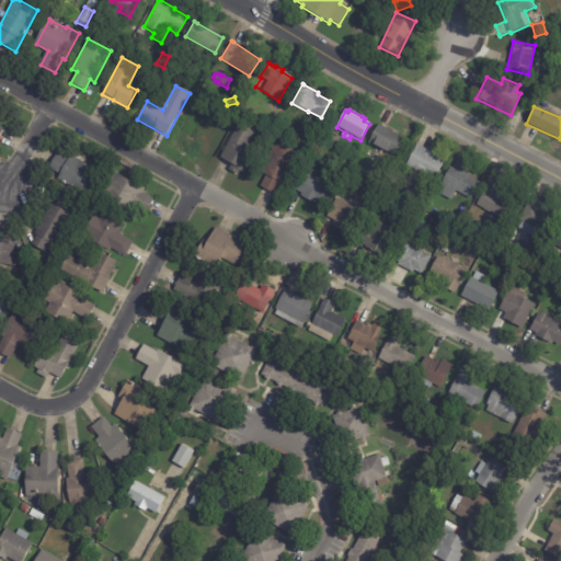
[(229,171),(228,171),(231,164),(219,159),(239,122),(255,130),(244,150),(254,156),(243,174),(239,172),(238,175),(229,171)]
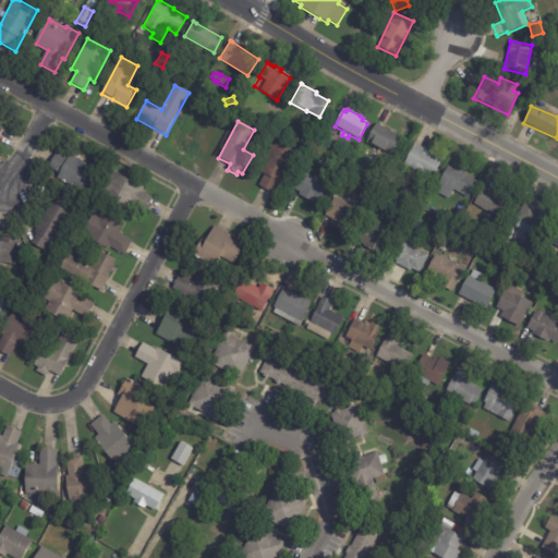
[(384,129),(403,140),(393,157),(366,142),(377,124),(384,129)]
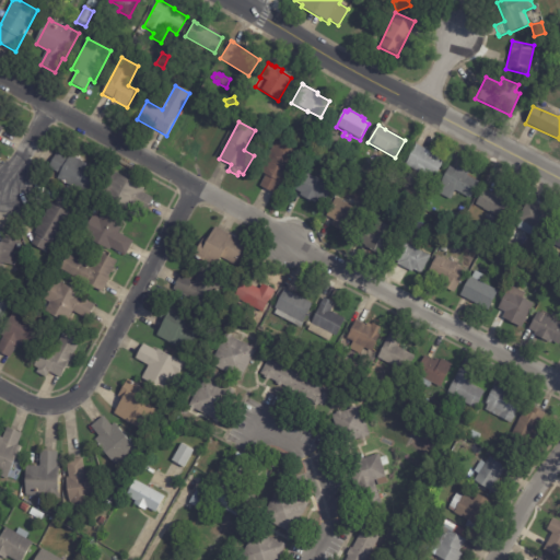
[(272,194),(259,187),(266,175),(259,172),(264,164),(261,163),(266,155),(268,156),(276,142),(299,155),(283,185),(280,183),(273,195),(272,194)]
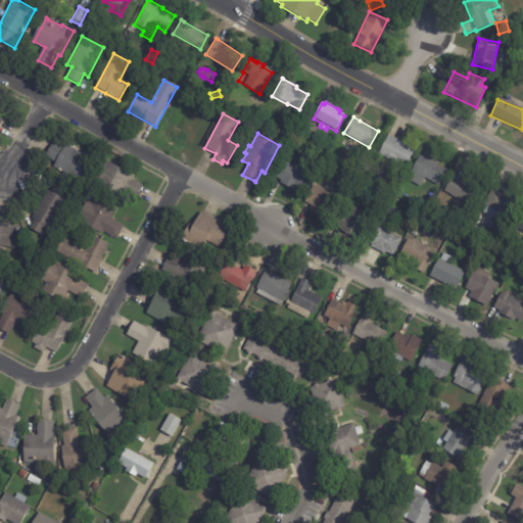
[(388,136),(415,149),(405,169),(378,154),(388,135),(388,136)]
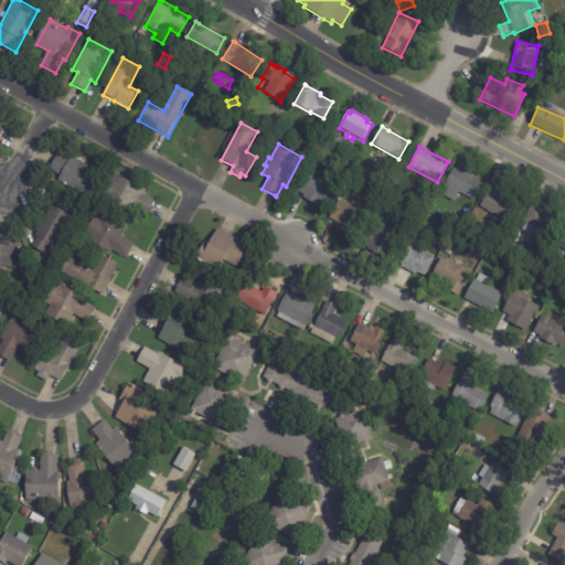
[(57,181),(61,176),(50,170),(57,156),(68,161),(71,158),(99,174),(87,198),(57,181)]
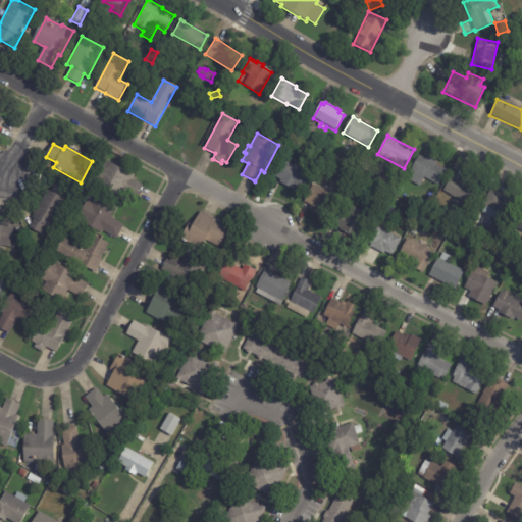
[(297,148),(305,152),(301,159),(293,155),(294,153),(289,151),(292,147),(296,149),(297,148)]
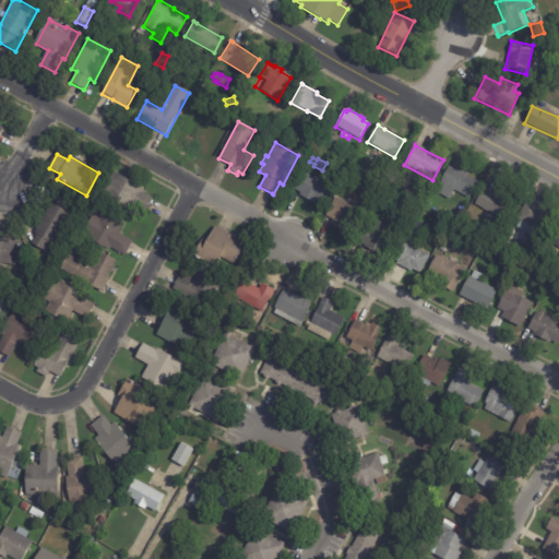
[(458,168),(467,173),(465,176),(477,182),(468,199),(454,191),(449,200),(435,192),(448,167),(454,170),(455,167),(458,168)]
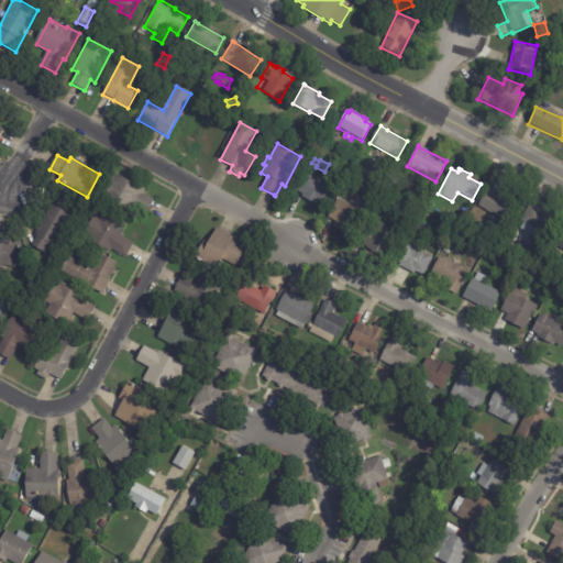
[(152,200),(145,214),(134,208),(131,213),(100,197),(113,173),(144,190),(142,194),(153,200),(152,200)]
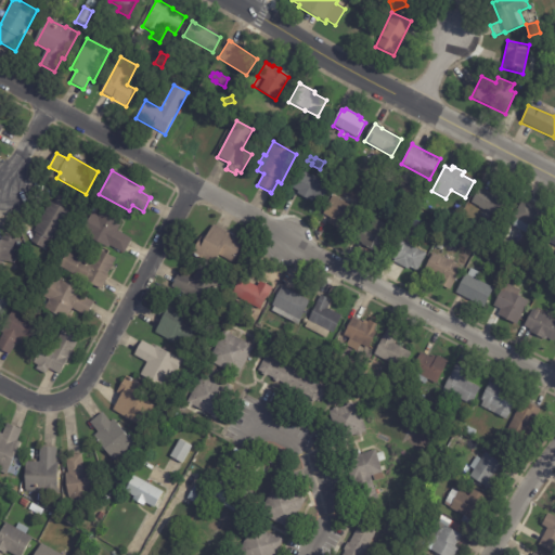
[(297,195),(296,194),(298,192),(291,188),(299,171),(330,186),(321,204),(312,199),(311,203),(297,195)]
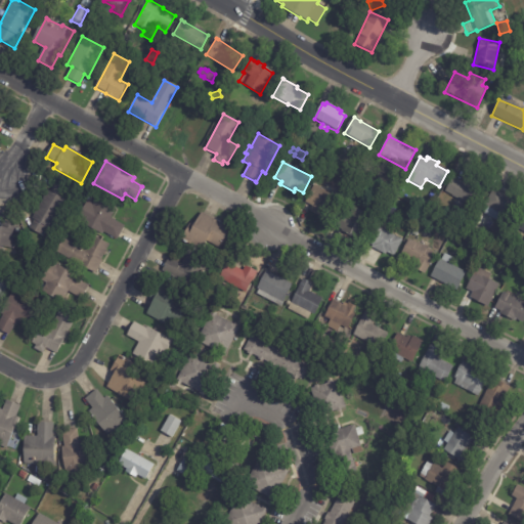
[(463,202),(444,192),(452,177),(467,185),(472,177),(484,184),(473,207),(463,202)]
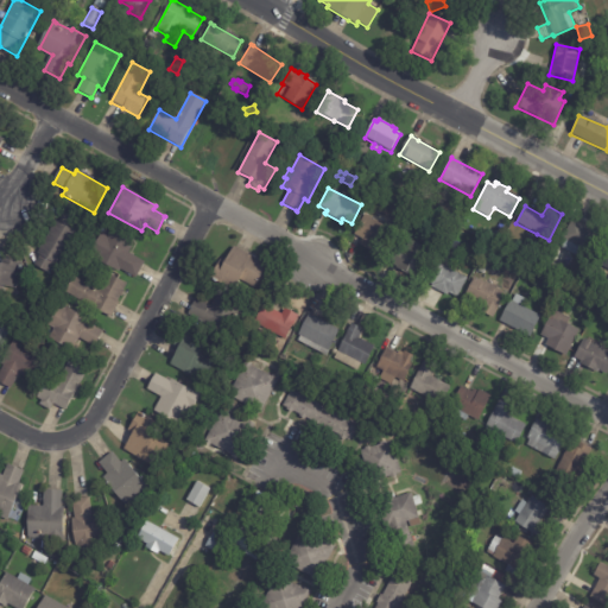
[(57,266),(54,264),(48,273),(33,264),(38,254),(36,252),(55,221),(57,222),(63,211),(77,221),(71,229),(76,233),(57,266)]
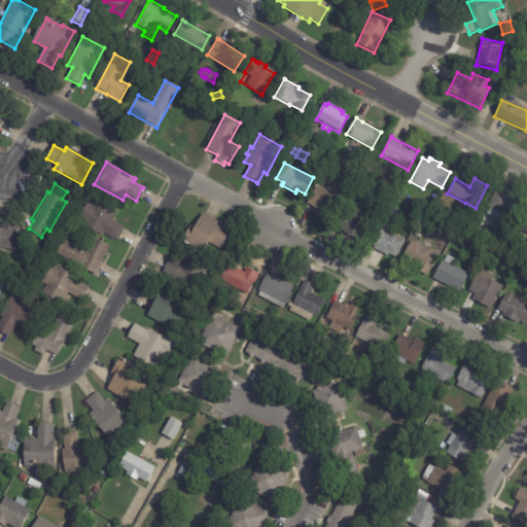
[(340,200),(328,221),(312,214),(312,215),(304,211),(308,204),(307,204),(315,187),(340,200)]
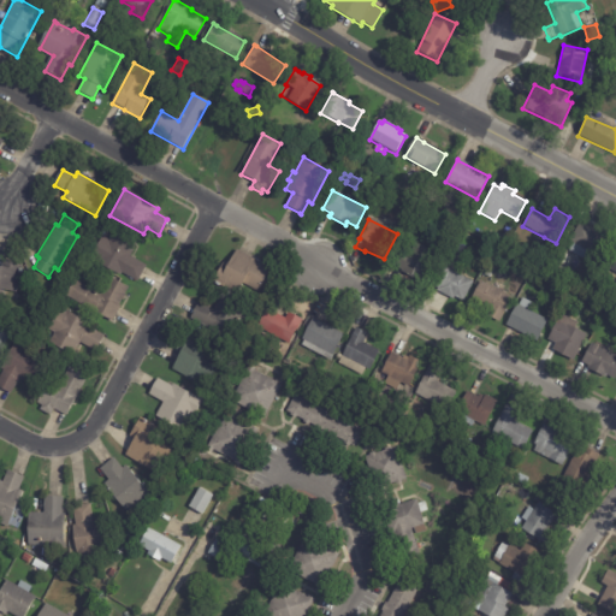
[(587,227),(611,240),(602,258),(592,254),(588,261),(569,252),(573,244),(569,242),(579,223),(587,227)]
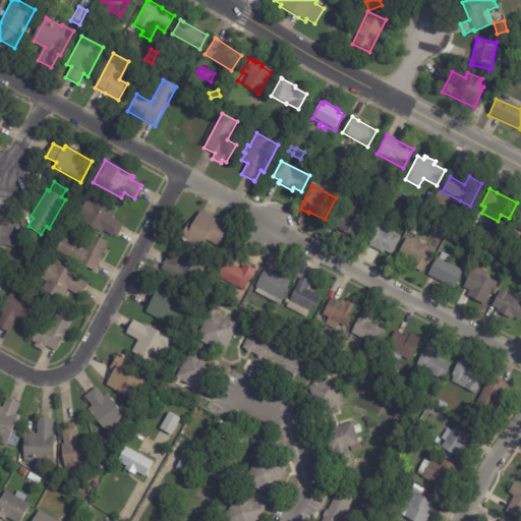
[(109,205),(115,208),(109,217),(123,225),(115,238),(100,230),(98,233),(80,223),(81,221),(75,218),(85,200),(91,204),(95,196),(109,205)]
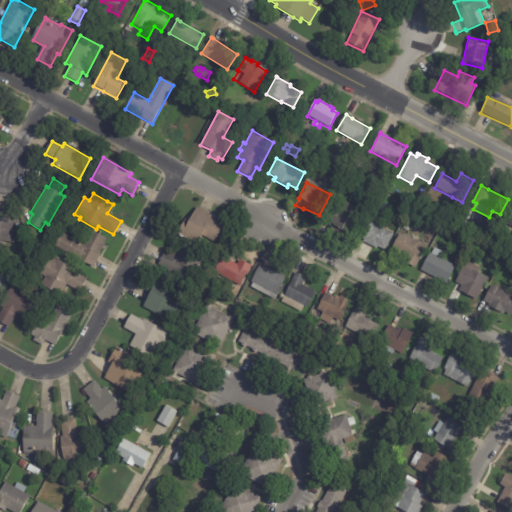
[(416,196),(422,199),(420,204),(414,201),(416,196)]
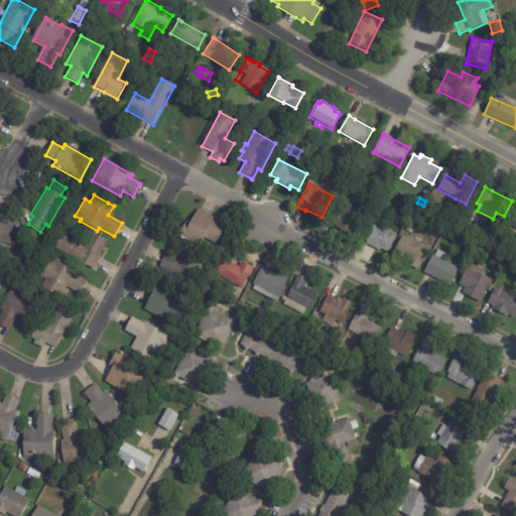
[(364,214),(350,235),(330,223),(337,211),(343,214),(348,205),(364,214)]
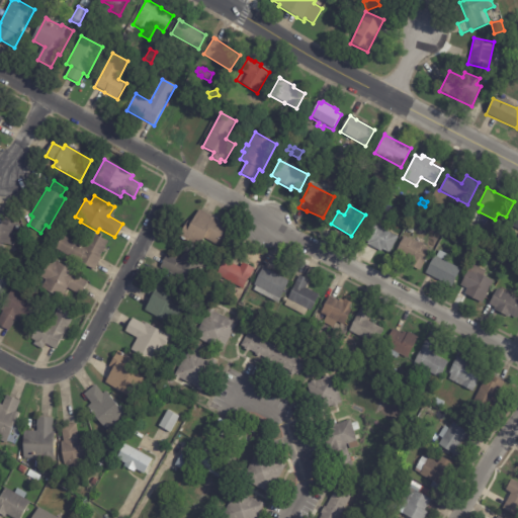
[(433,207),(439,211),(436,216),(430,211),(433,207)]
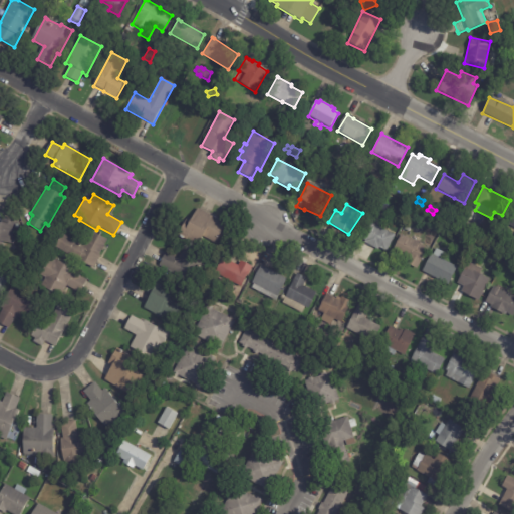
[(199,210),(225,224),(214,244),(203,237),(197,246),(177,235),(186,220),(190,223),(197,209),(199,210)]
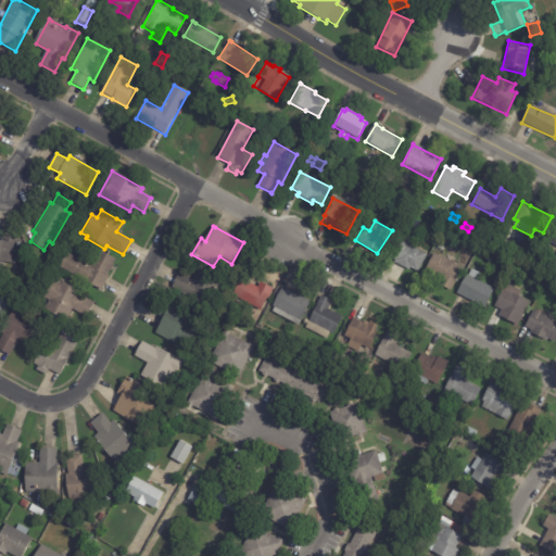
[(0,240),(2,241),(3,237),(16,240),(15,244),(19,245),(14,264),(3,262),(0,273),(0,240)]
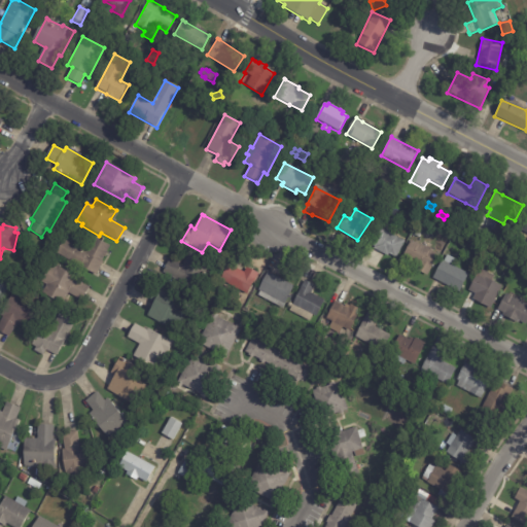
[(414,236),(419,226),(423,229),(418,238),(414,236)]
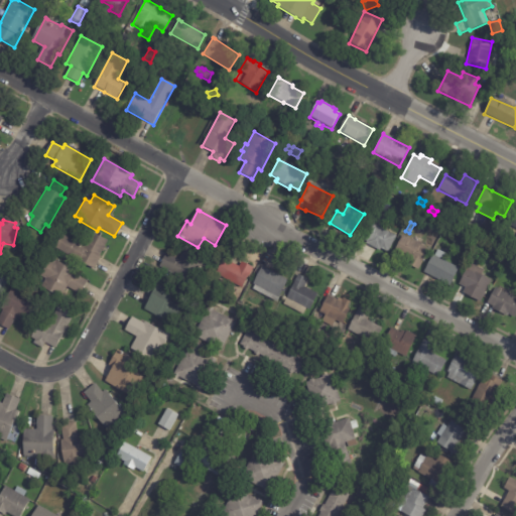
[(379,228),(396,237),(387,253),(380,249),(379,251),(365,244),(366,243),(360,239),(368,223),(379,228)]
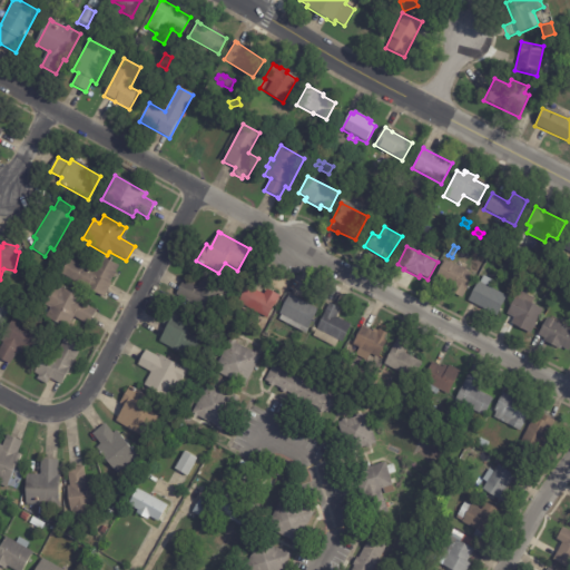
[(116,275),(114,278),(111,278),(109,283),(111,284),(104,298),(59,275),(68,261),(92,274),(101,257),(118,266),(115,274),(116,275)]
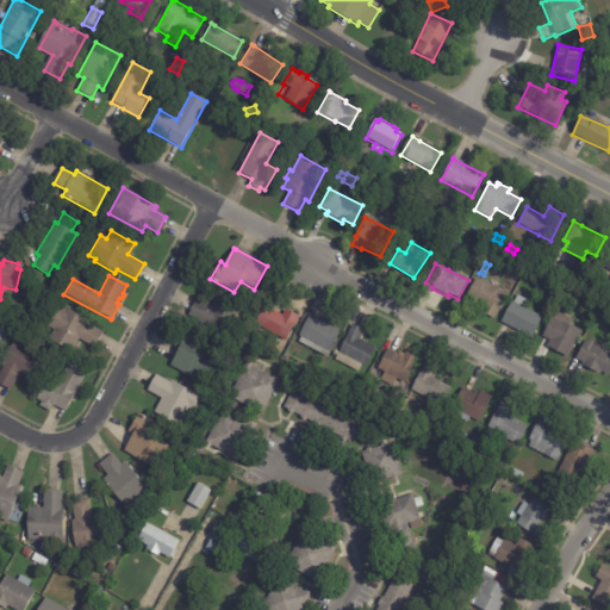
[(487,286),(489,286),(489,285),(495,288),(495,290),(506,296),(493,319),(462,303),(475,279),(487,286)]
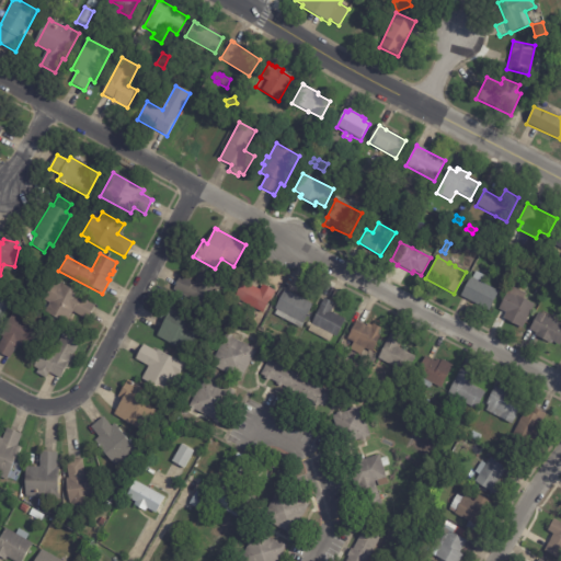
[(499,262),(502,256),(510,260),(506,266),(499,262)]
